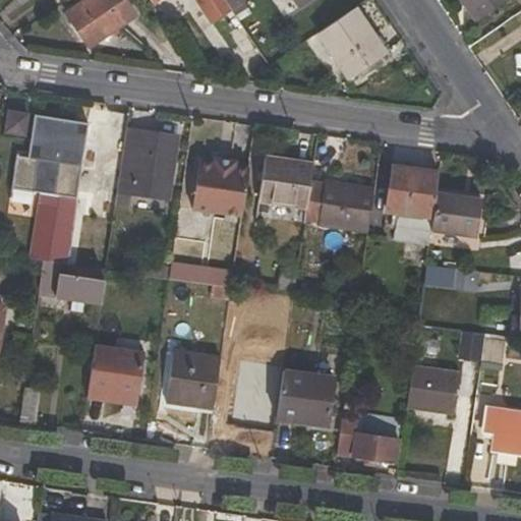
[(83,39),(91,34),(98,42),(135,16),(124,0),(85,0),(66,13),(83,39)]
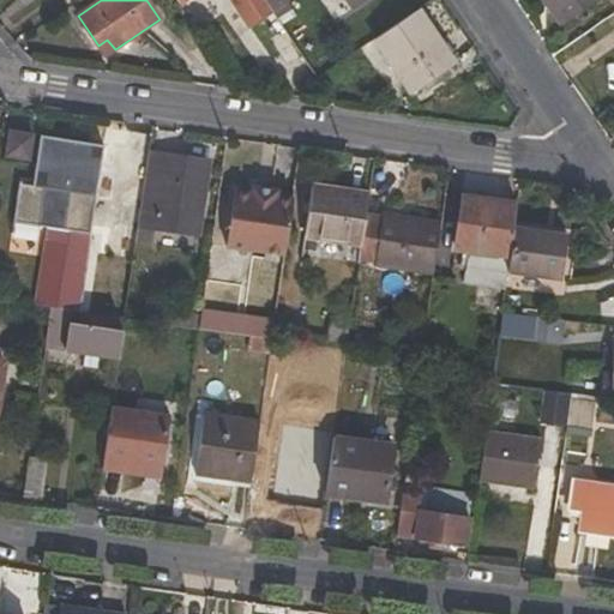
[(542,0),(561,28),(600,0),(542,0)]
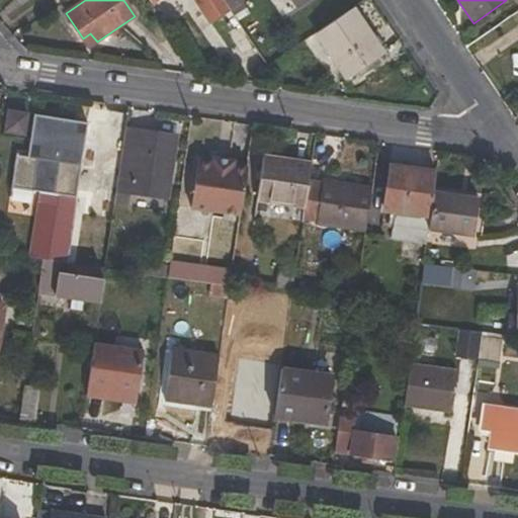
[(384,55),(353,8),(316,32),(348,79),(384,55)]
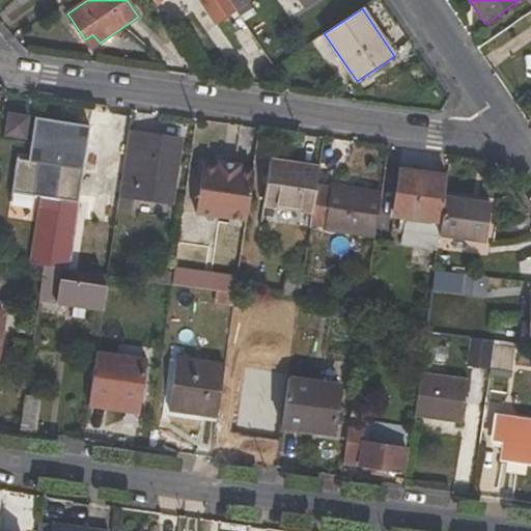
[(85,39),(90,48),(100,43),(92,34),(85,39)]
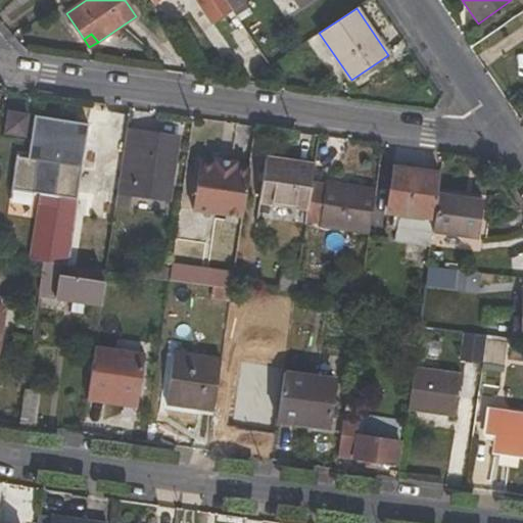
[(8,111),(4,134),(26,137),(29,115),(8,111)]
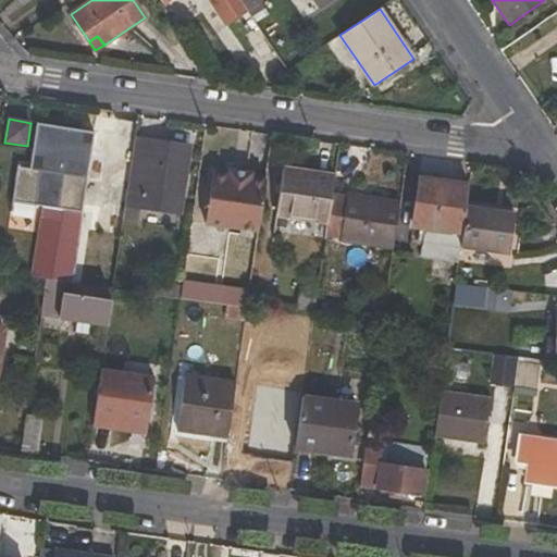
[(32,279),(46,281),(66,130),(37,124),(33,151),(32,170),(16,169),(12,201),(41,207),(32,279)]
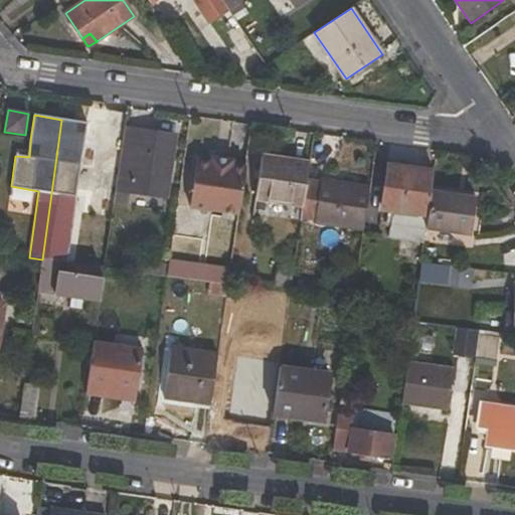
[(67,263),(88,123),(61,120),(42,260),(59,262),(67,263)]
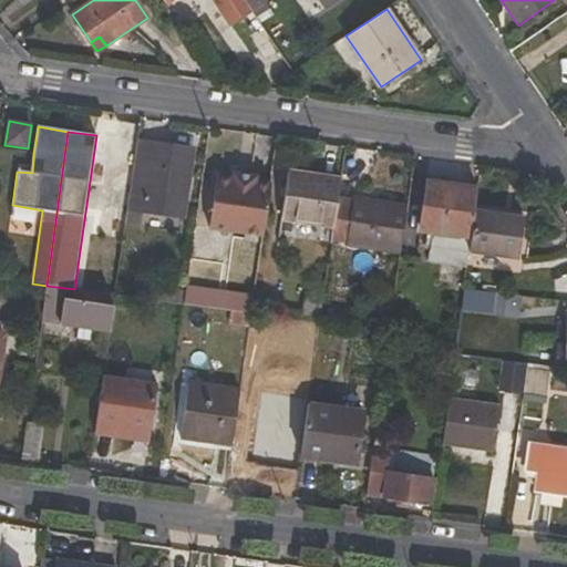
[(184,216),(194,150),(137,142),(125,224),(141,227),(143,212),(184,216)]
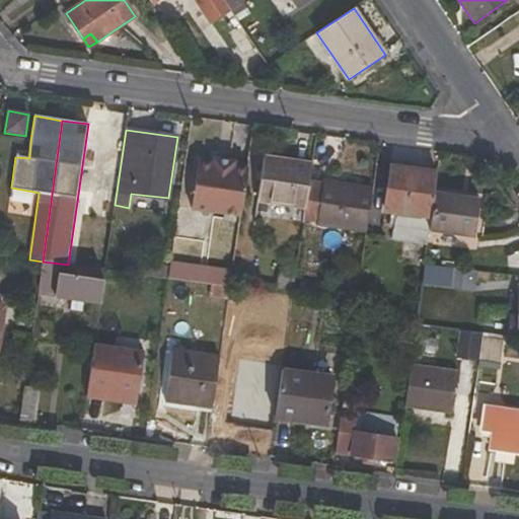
[(258,201),(305,208),(311,163),(264,157),(258,201)]
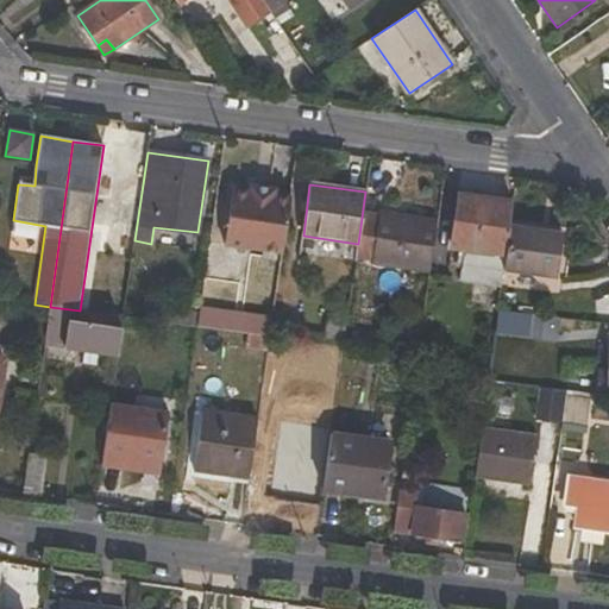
[(251,192),(233,189),(226,246),(282,255),(290,199),(275,196),(276,190),(251,187),(251,192)]
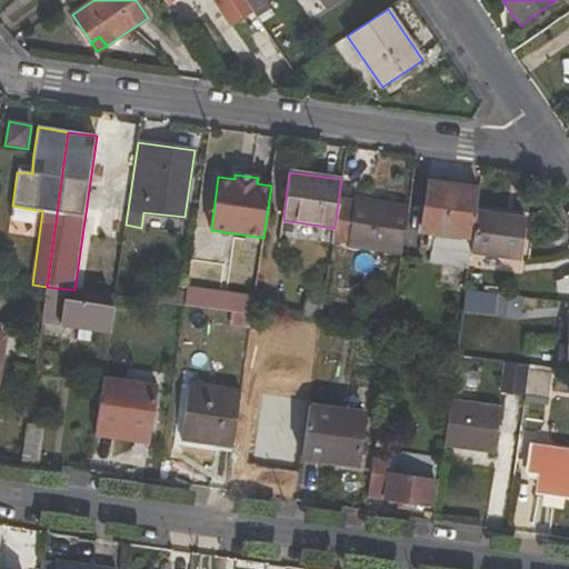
[(493,187),(495,177),(485,176),(483,186),(493,187)]
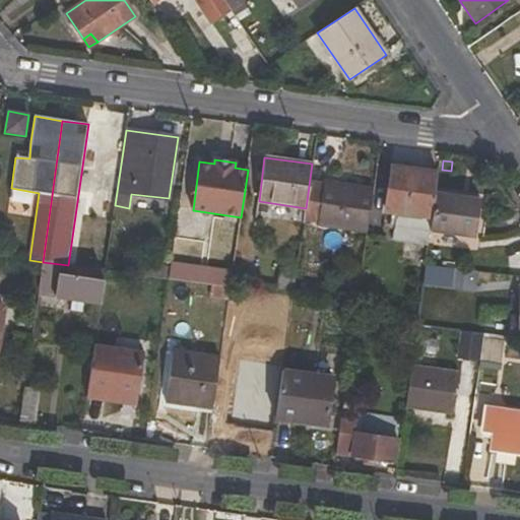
[(430,233),(436,194),(439,173),(391,166),(385,210),(396,212),(393,241),(429,246),(430,233)]
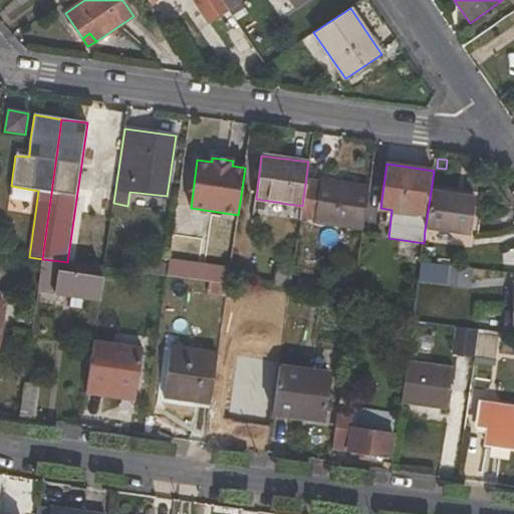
[(314,223),(362,230),(368,187),(320,180),(314,223)]
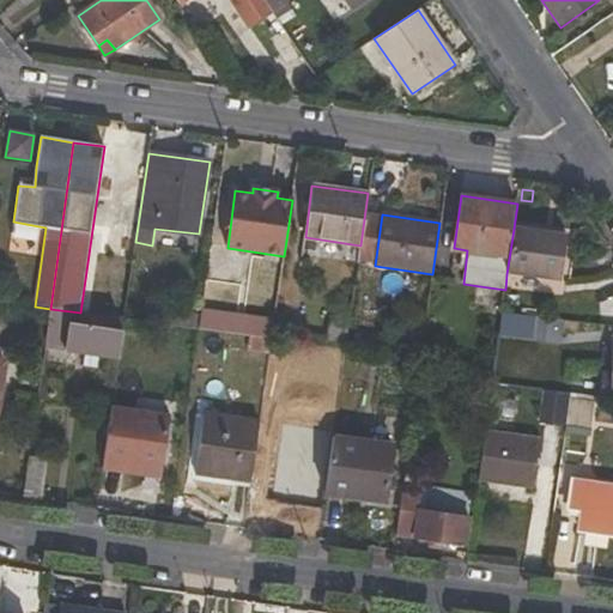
[(544,237),(544,234),(514,229),(507,274),(562,281),(566,241),(544,237)]
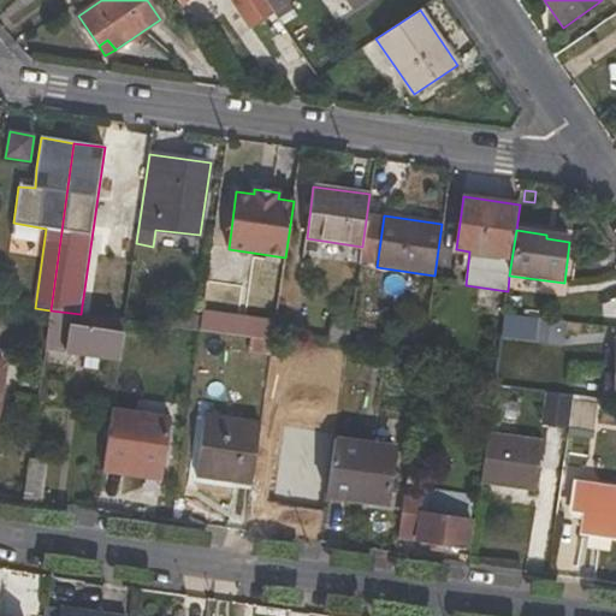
[(45,349),(119,359),(124,331),(69,324),(71,313),(51,311),(45,349)]
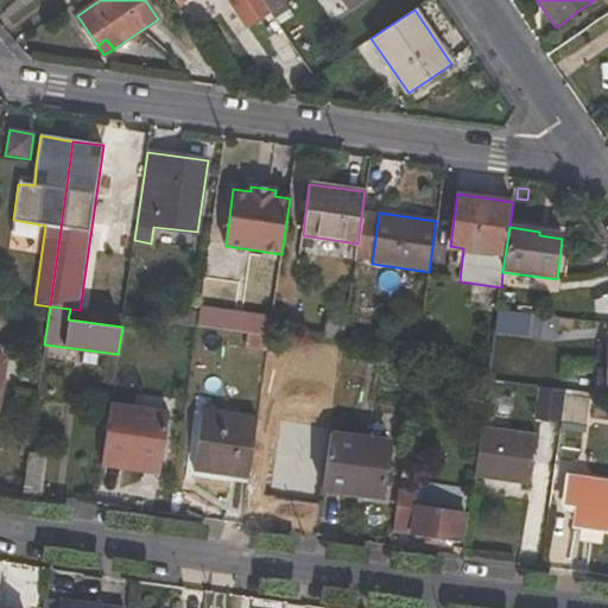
[(164,314),(163,322),(198,327),(201,311),(189,310),(189,316),(164,314)]
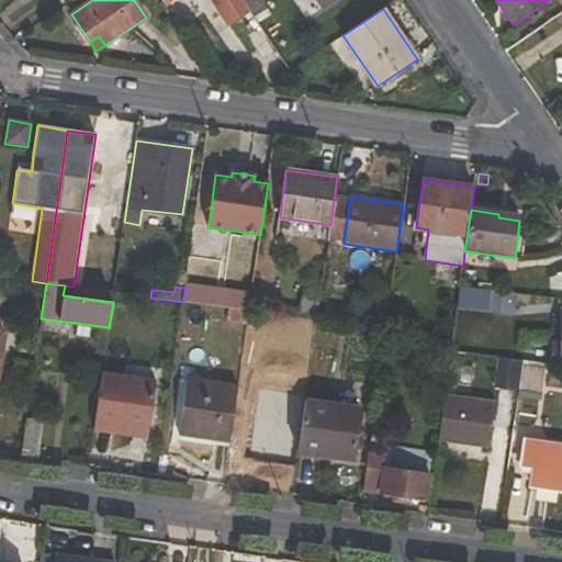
[(249,311),(251,298),(186,288),(183,302),(229,308),(249,311)]
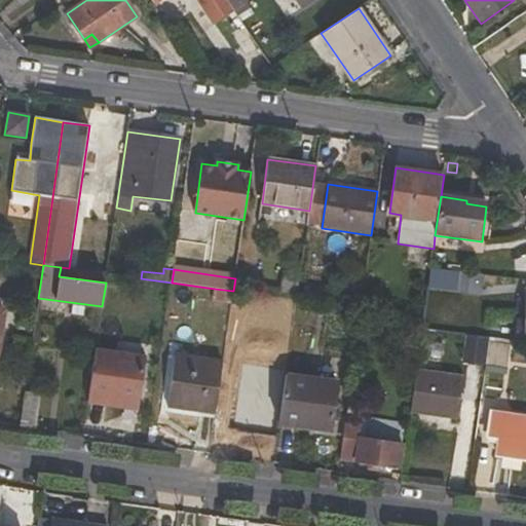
[(458,288),(481,290),(482,275),(460,272),(458,288)]
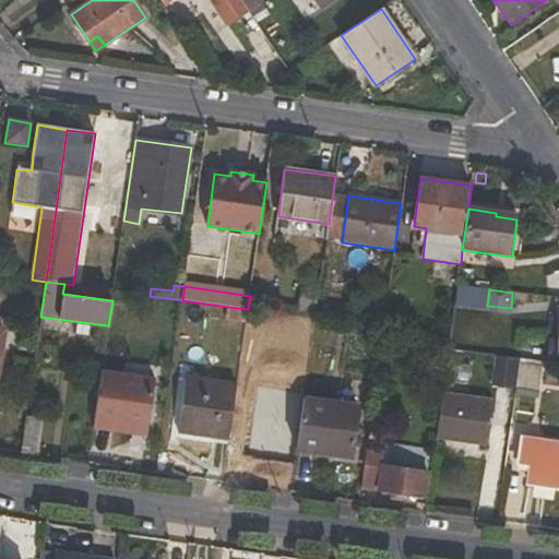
[(226,320),(246,323),(248,309),(228,307),(226,320)]
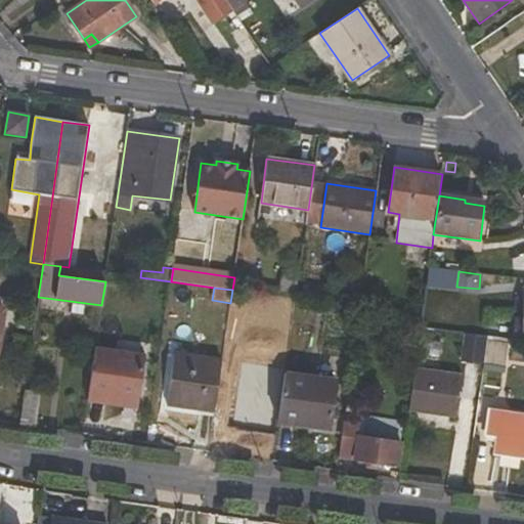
[(464,335),(461,359),(485,362),(488,339),(464,335)]
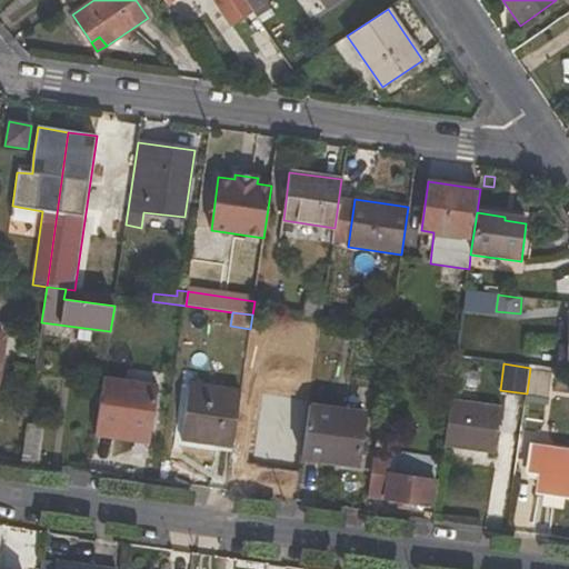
[(547,397),(551,371),(530,368),(527,393),(547,397)]
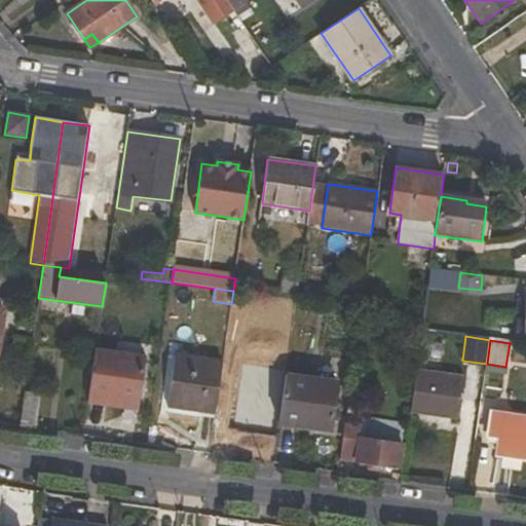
[(145,357),(96,349),(89,398),(139,404),(145,357)]
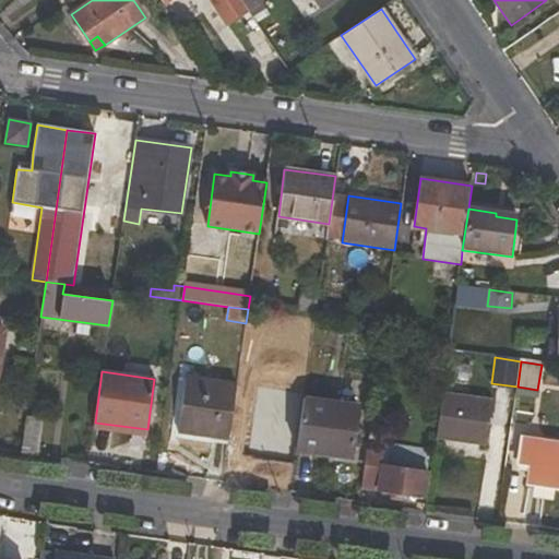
[(177,432),(229,440),(237,384),(186,377),(177,432)]
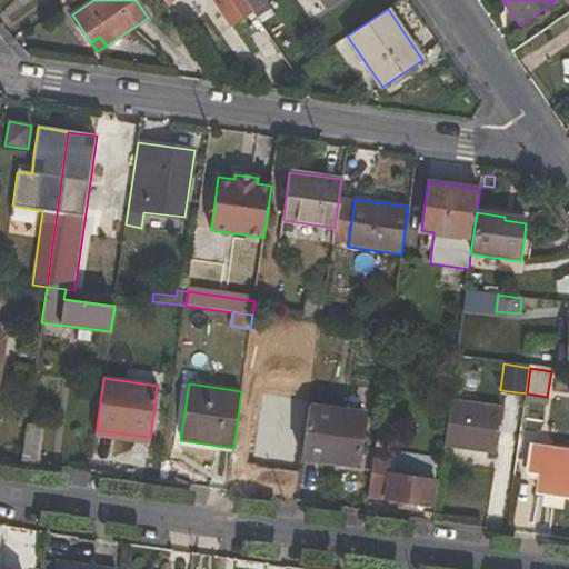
[(495,453),(502,406),(451,398),(443,447),(495,453)]
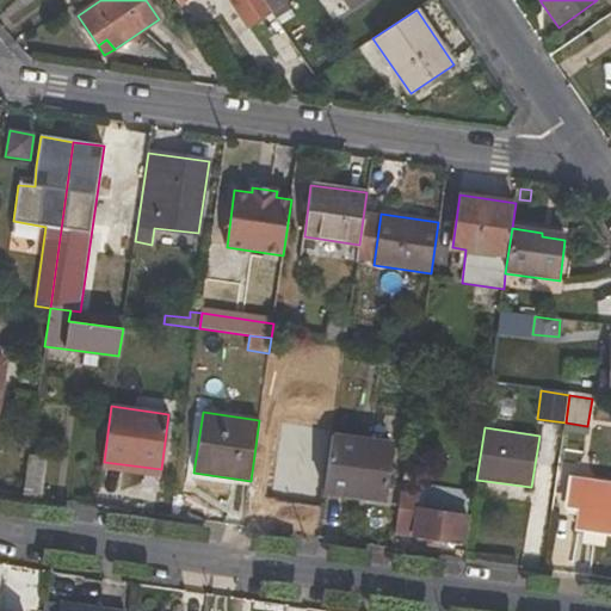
[(386,501),(393,444),(332,433),(323,492),(386,501)]
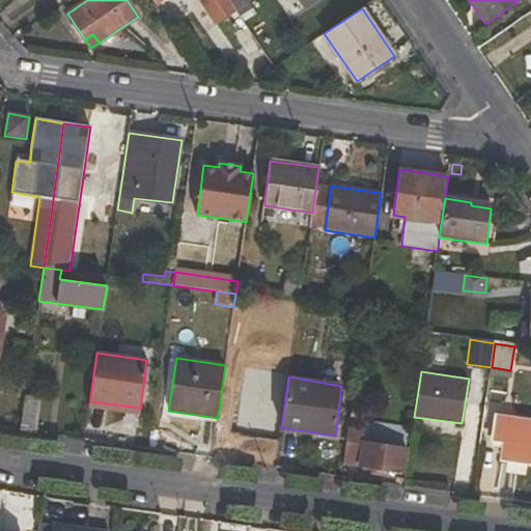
[(25,395),(20,431),(37,434),(42,397),(25,395)]
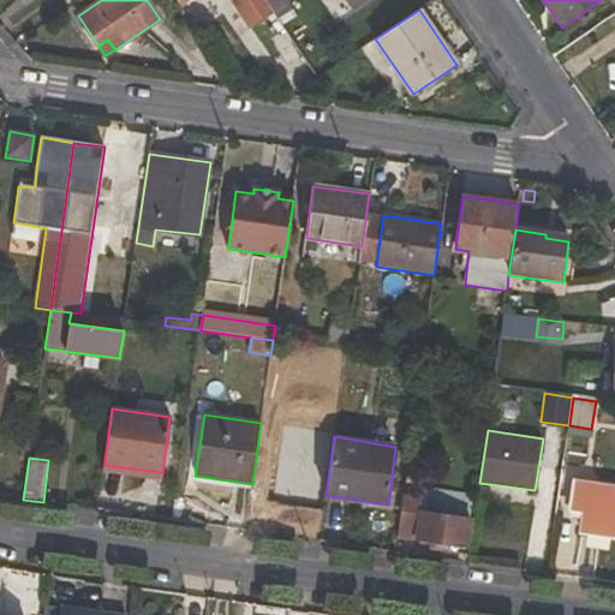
[(614,536),(614,488),(577,483),(573,509),(585,511),(581,531),(614,536)]
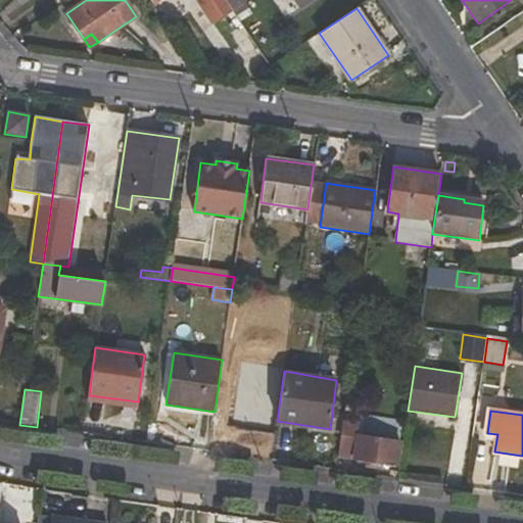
[(359,434),(360,424),(343,421),(338,456),(396,464),(399,441),(359,434)]
